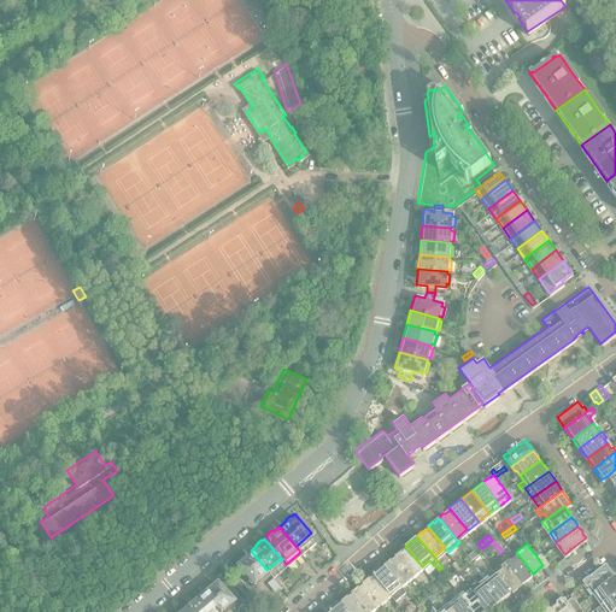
[(539,551),(534,543),(529,547),(535,554),(539,551)]
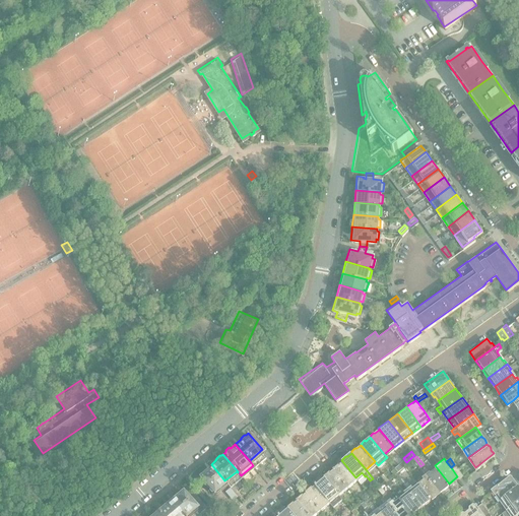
[(355,477),(342,461),(339,463),(338,462),(333,466),(333,467),(332,467),(333,469),(347,485),(355,477)]
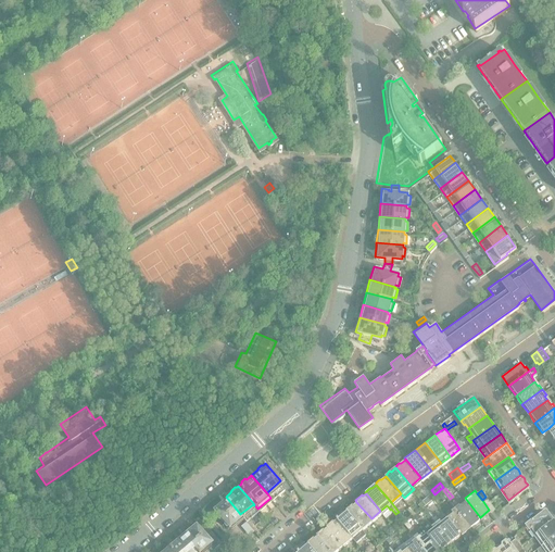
[(240,514),(226,497),(221,501),(218,501),(215,504),(214,505),(212,507),(227,525),(240,514)]
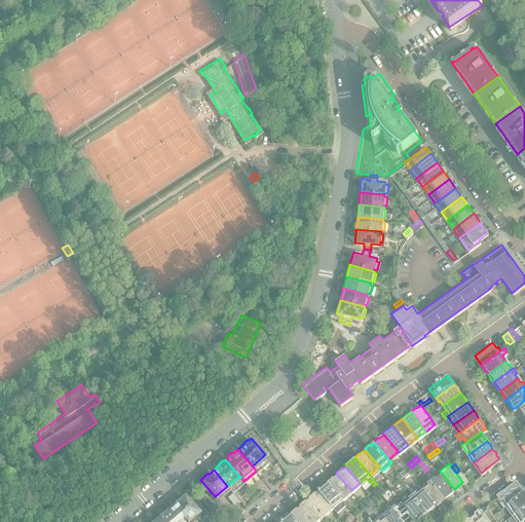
[(466,479),(462,472),(460,470),(459,470),(456,473),(462,482),(466,479)]
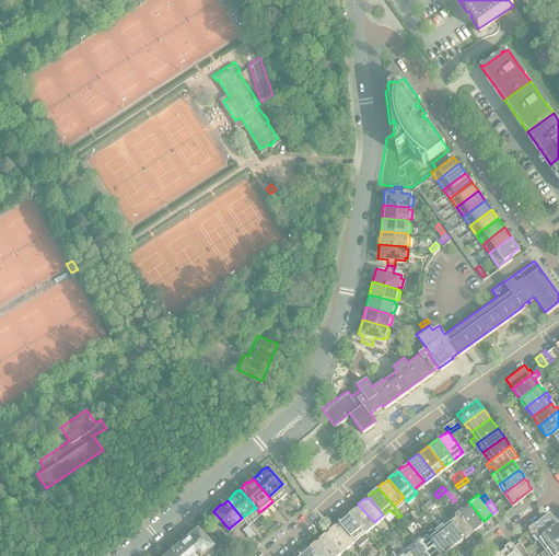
[(484,521),(468,501),(462,507),(458,501),(455,505),(458,509),(473,529),(484,521)]
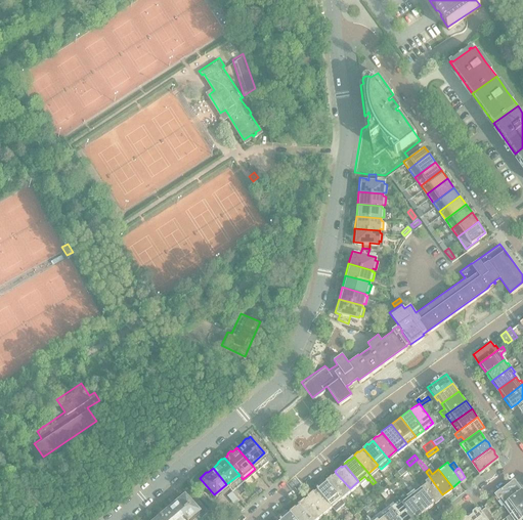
[(350,488),(336,473),(333,475),(332,474),(327,478),(325,479),(327,480),(340,496),(350,488)]
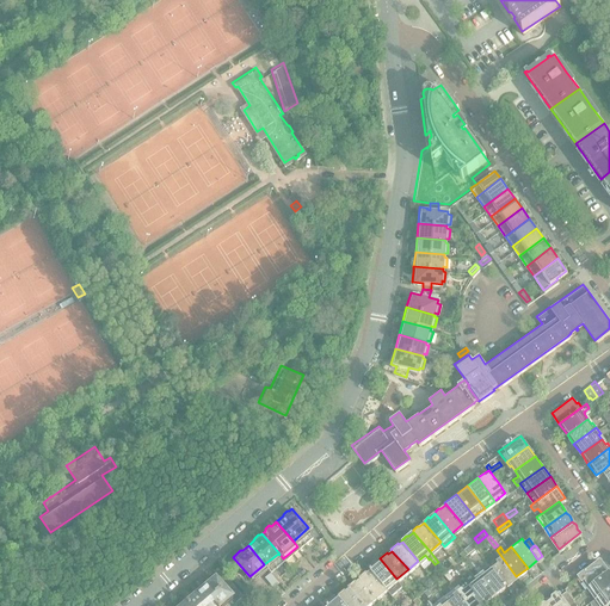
[(516,576),(500,555),(490,564),(505,585),(516,576)]
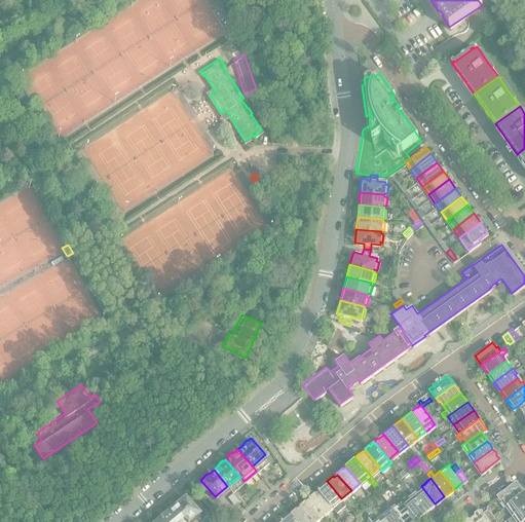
[(503,504),(522,490),(522,488),(521,487),(519,486),(515,480),(497,494),(503,504)]
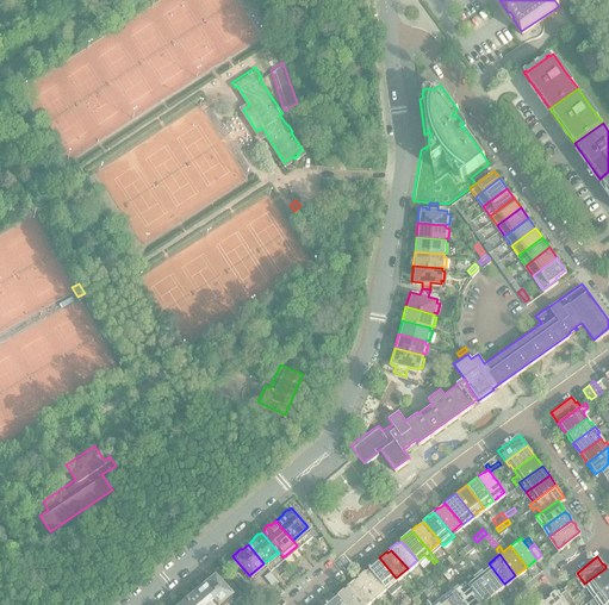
[(396,578),(380,559),(377,562),(376,560),(370,566),(368,566),(370,568),(385,586),(396,578)]
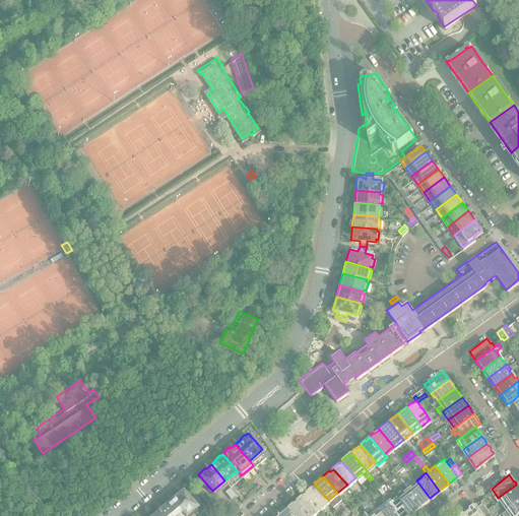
[(430,498),(416,480),(410,485),(409,484),(406,482),(404,484),(407,487),(422,504),(430,498)]
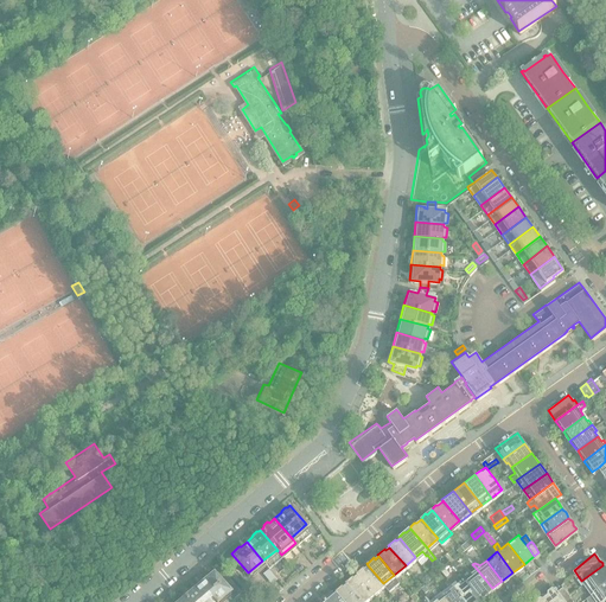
[(240,589),(218,564),(210,572),(208,572),(203,576),(203,577),(197,582),(214,601),(215,601),(228,593),(231,596),(240,589)]
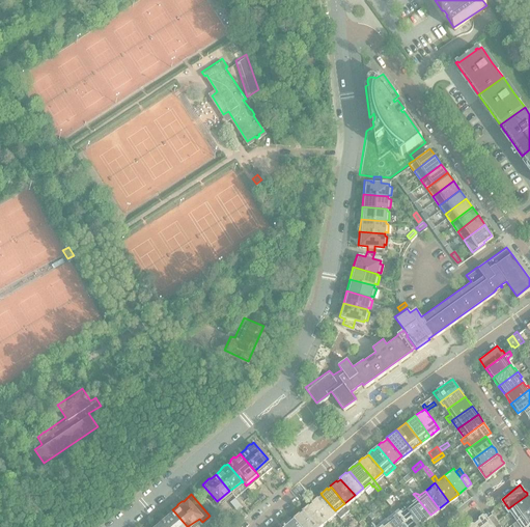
[(335,510),(322,495),(318,497),(317,496),(312,500),(311,501),(312,502),(326,519),(335,510)]
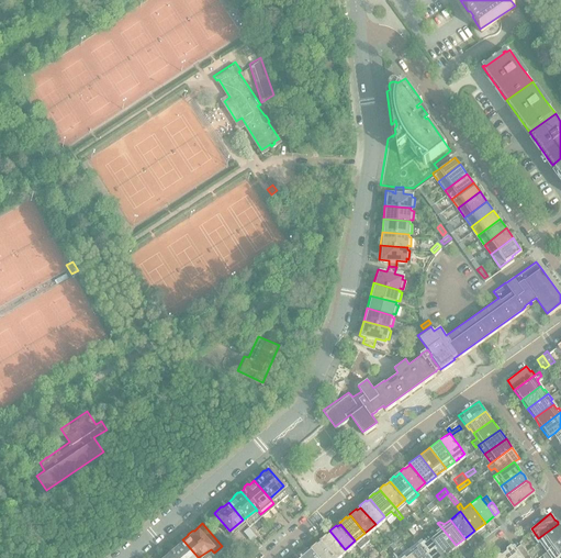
[(546,548),(560,537),(560,527),(558,524),(538,538),(546,548)]
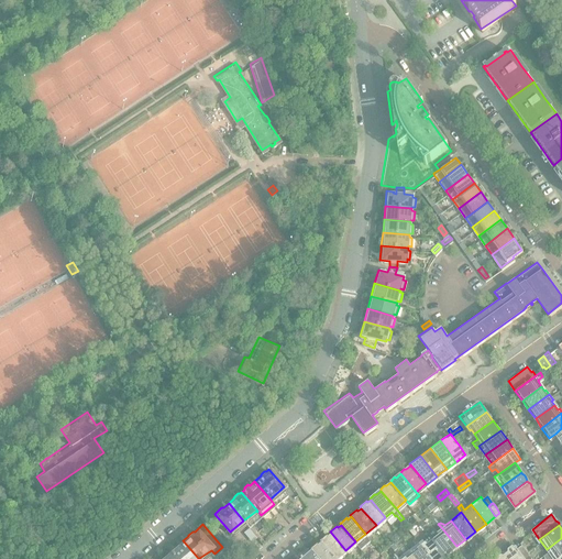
[(456,546),(441,527),(431,535),(445,555),(456,546)]
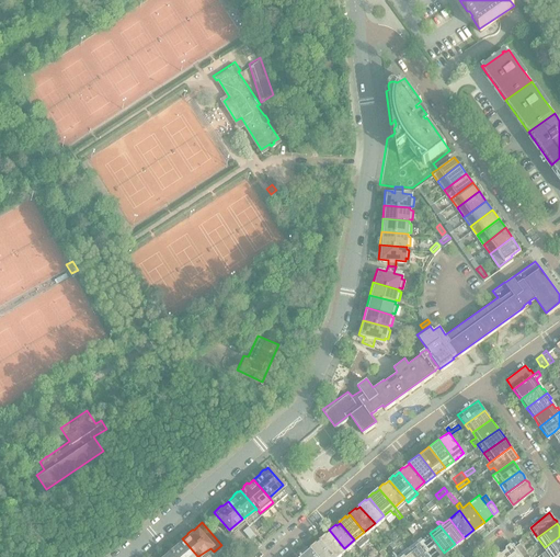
[(344,548),(330,531),(327,534),(326,532),(320,537),(319,538),(320,540),(334,556),(335,556),(344,548)]
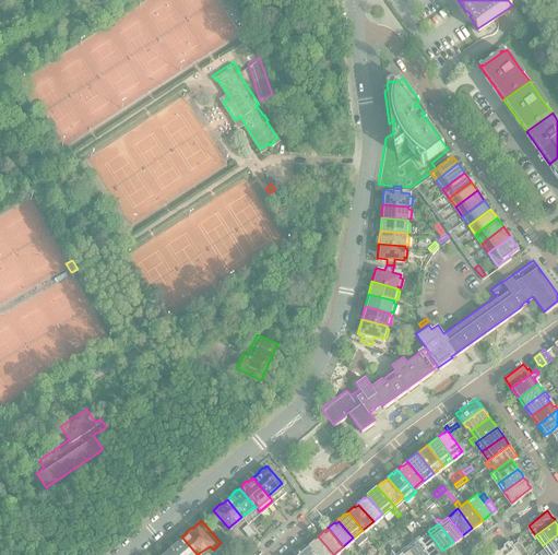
[(436,554),(442,551),(428,531),(422,536),(418,533),(415,535),(415,536),(429,554),(436,554)]
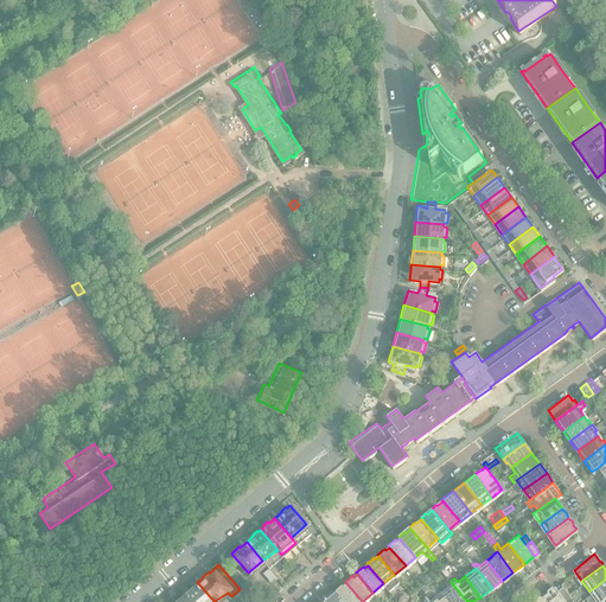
[(599,601),(604,599),(605,596),(605,580),(589,591),(597,601),(599,601)]
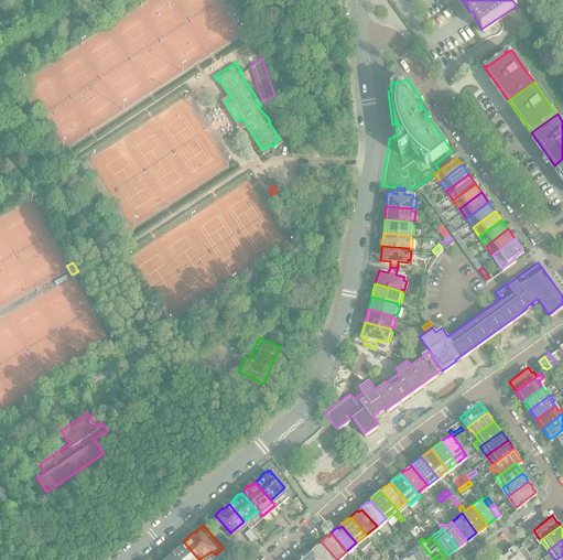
[(198,559),(183,541),(179,546),(176,546),(172,549),(172,551),(170,552),(175,559),(198,559)]
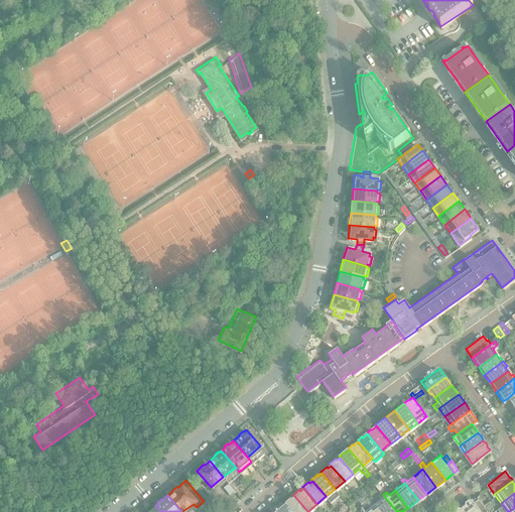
[(396,511),(383,495),(375,501),(382,511),(396,511)]
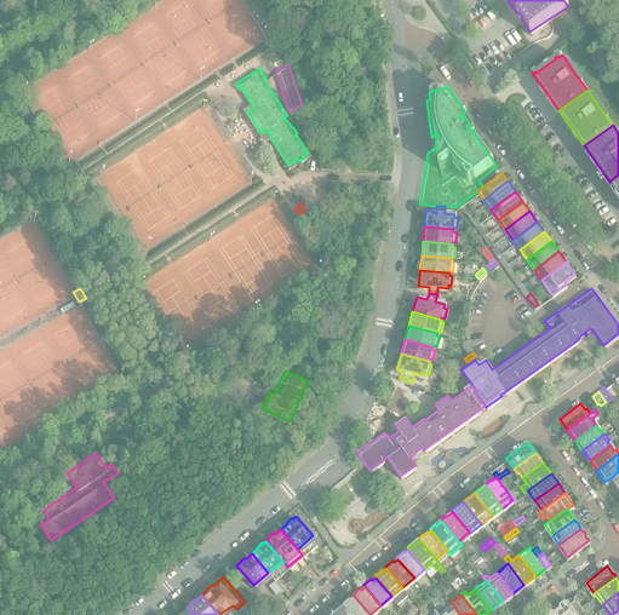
[(368,614),(370,614),(354,596),(350,598),(349,597),(343,602),(342,603),(343,604),(351,614),(368,614)]
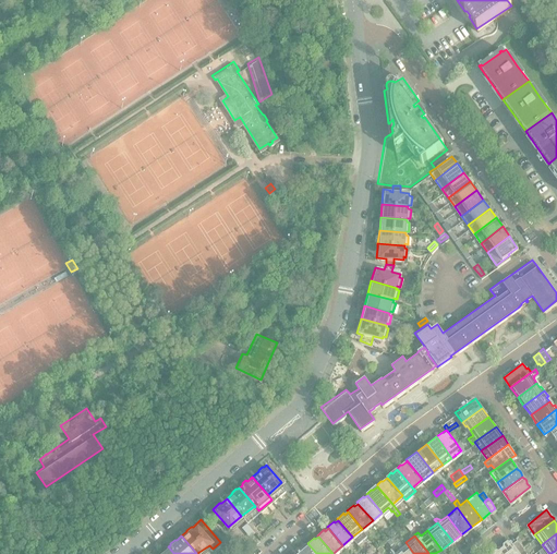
[(523,548),(524,548),(517,538),(511,542),(519,552),(523,548)]
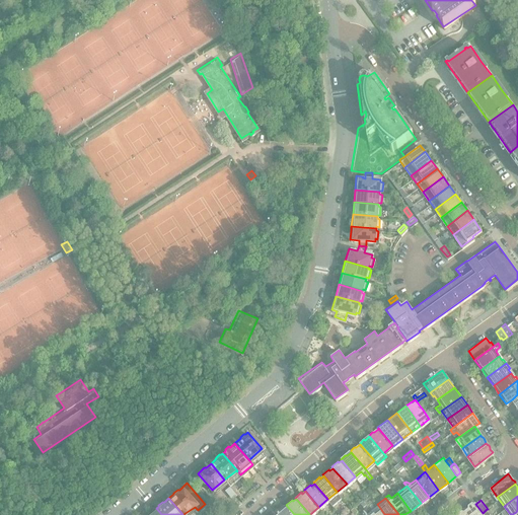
[(484,514),(483,513),(475,504),(474,503),(473,503),(471,503),(468,505),(468,507),(464,510),(467,514),(484,514)]
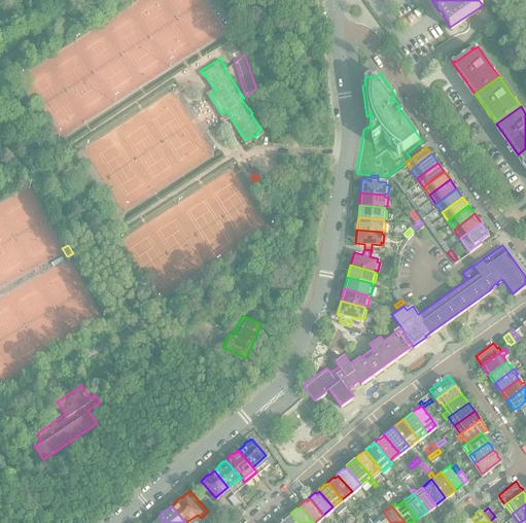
[(390,522),(383,512),(382,513),(382,512),(373,519),(376,522),(390,522)]
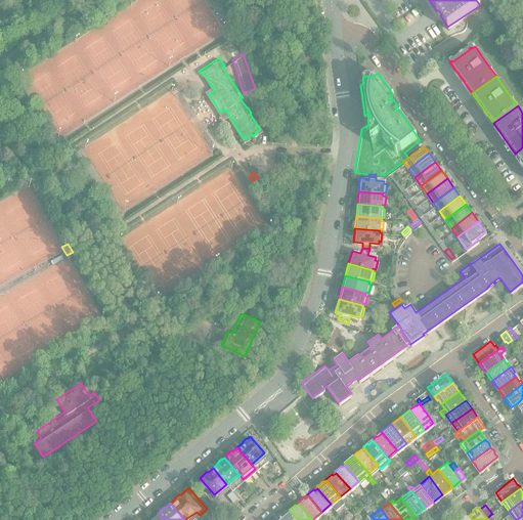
[(297,519),(290,511),(287,514),(286,512),(280,517),(279,518),(280,519),(281,519),(297,519)]
